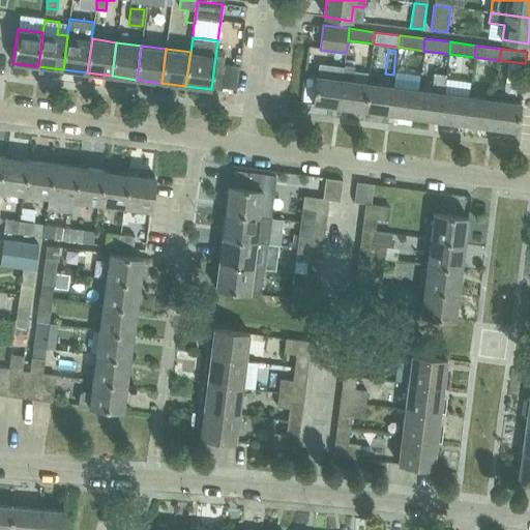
[(364,110),(367,83),(352,81),(354,65),(344,64),(342,80),(339,107),(364,110)]
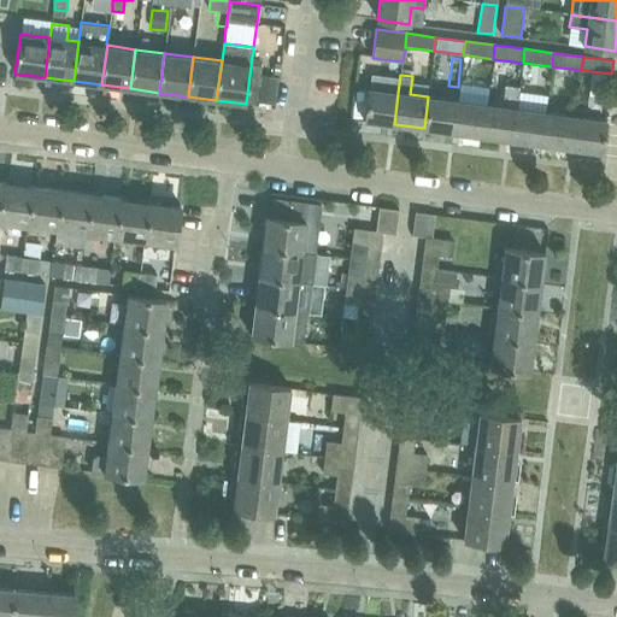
[(277,78),(260,76),(257,101),(275,104),(277,78)]
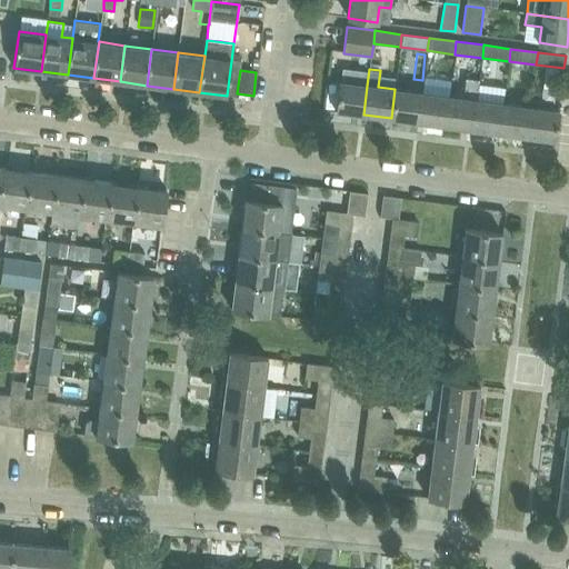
[(472,129),(477,100),(479,80),(465,79),(462,98),(449,96),(445,125),(472,129)]
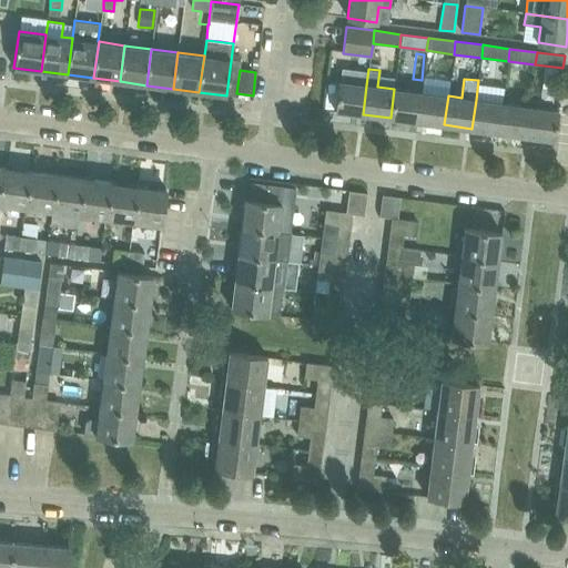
[(363,114),(366,85),(338,81),(335,110),(363,114)]
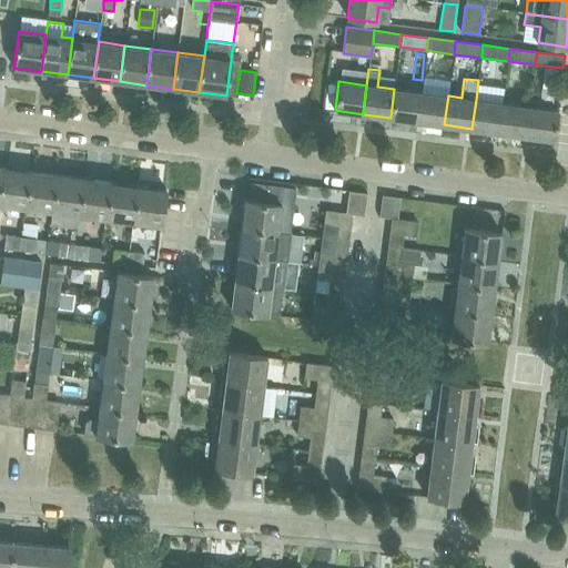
[(417,121),(421,92),(394,89),(391,118),(417,121)]
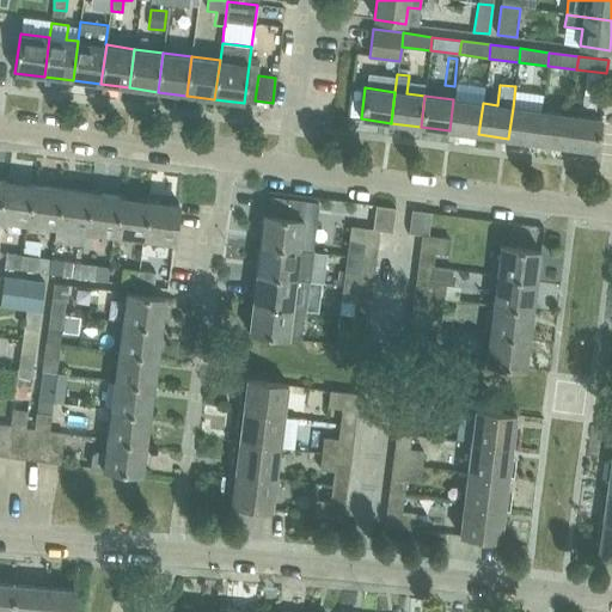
[(478,134),(483,103),(453,99),(450,130),(478,134)]
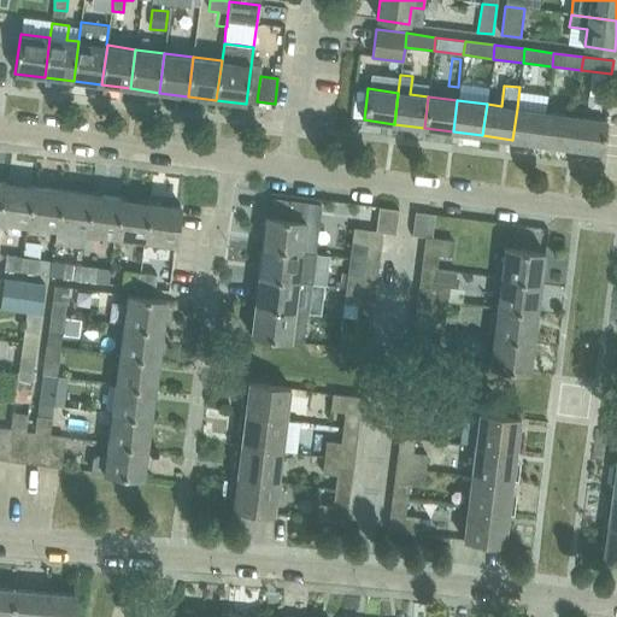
[(541,144),(546,112),(517,109),(512,140),(541,144)]
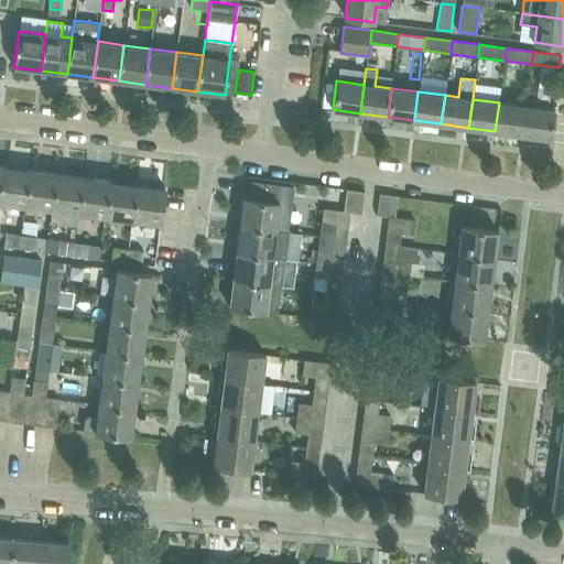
[(522,134),(525,106),(499,102),(495,131),(522,134)]
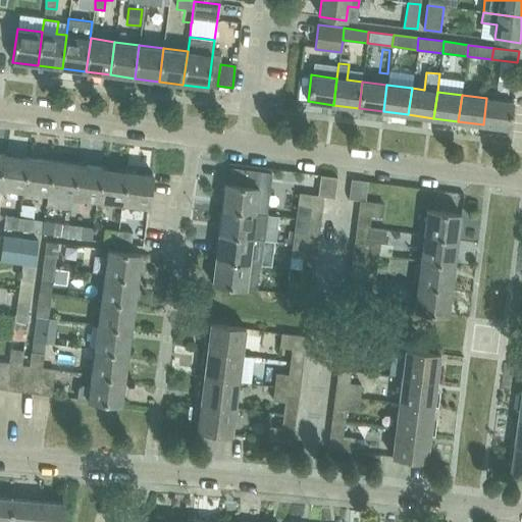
[(513,101),(492,99),(486,98),(483,124),(509,127),(513,101)]
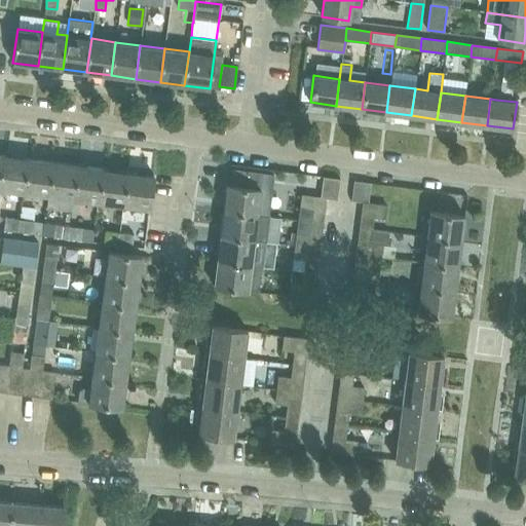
[(3,155),(0,176),(0,189),(24,193),(28,158),(3,155)]
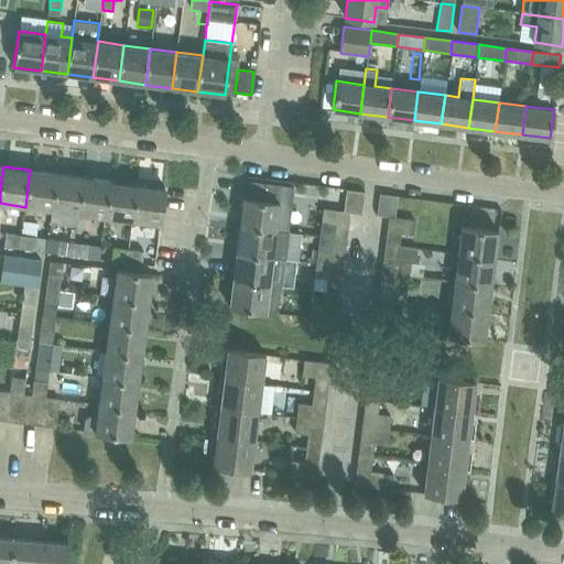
[(56,173),(30,170),(25,207),(52,210),(56,173)]
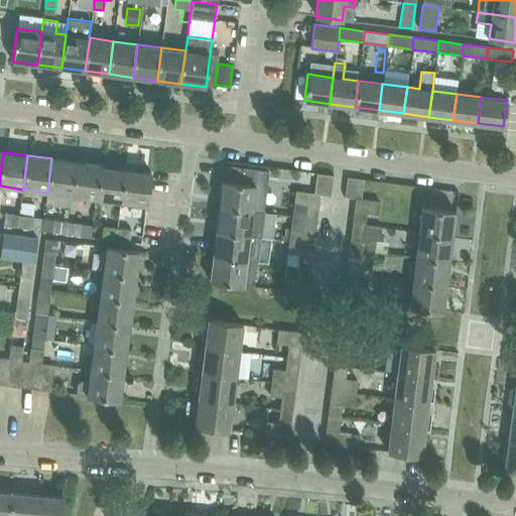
[(77,161),(51,158),(47,192),(72,196),(77,161)]
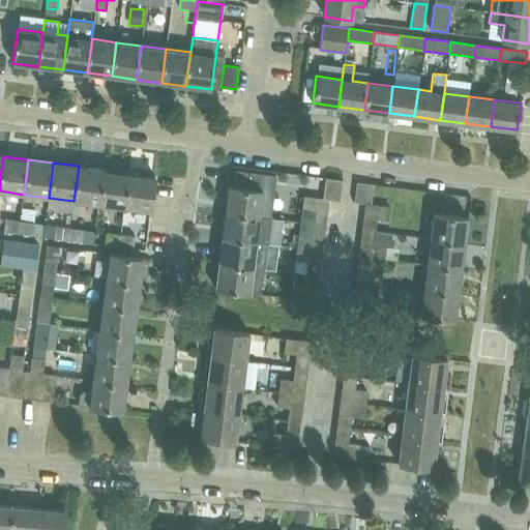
[(104,169),(79,166),(74,201),(99,204),(104,169)]
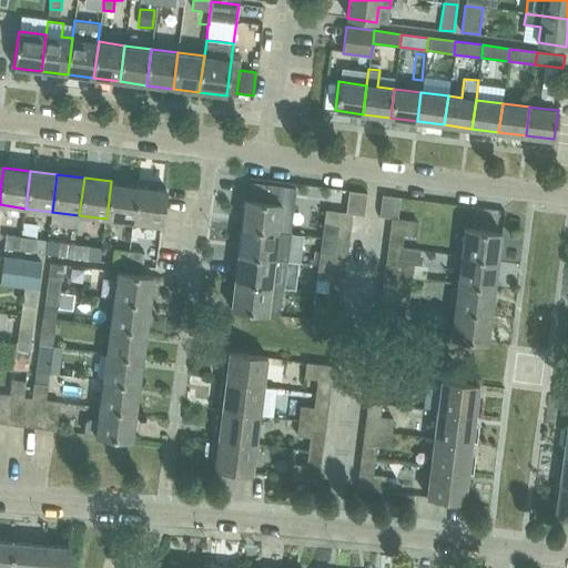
[(111,181),(107,219),(133,222),(138,184),(111,181)]
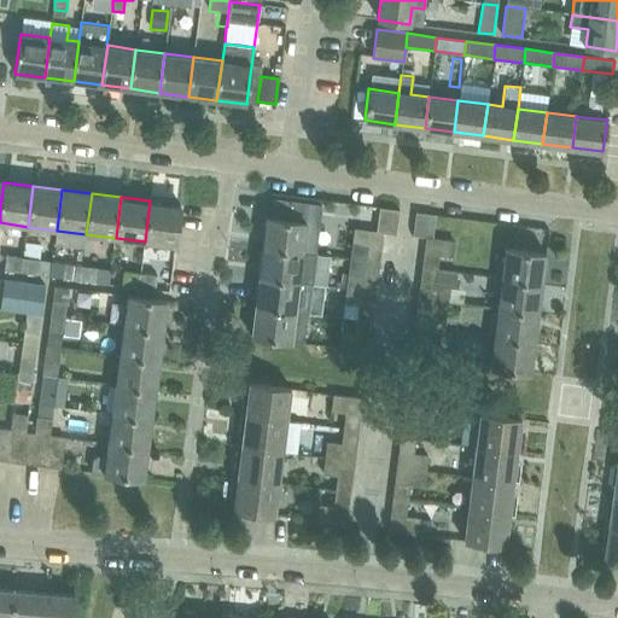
[(309,203),(273,198),(270,217),(307,222),(309,203)]
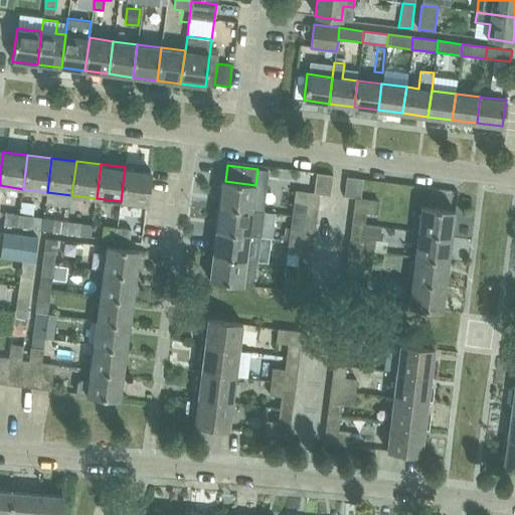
[(150,171),(125,167),(121,201),(146,204),(150,171)]
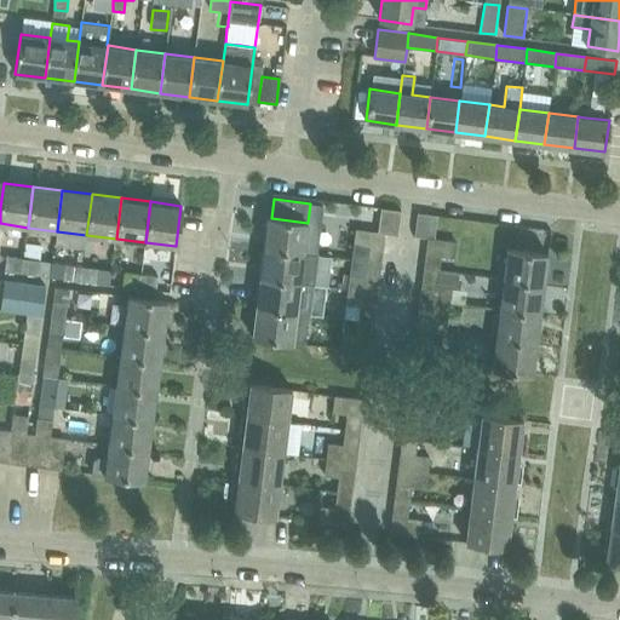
[(397,235),(401,210),(380,207),(378,231),(384,233),(397,235)]
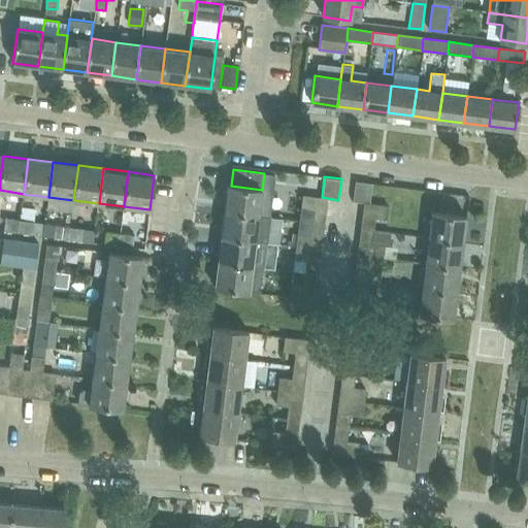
[(364,203),(369,203),(371,183),(367,183),(355,180),(354,188),(352,201),(364,203)]
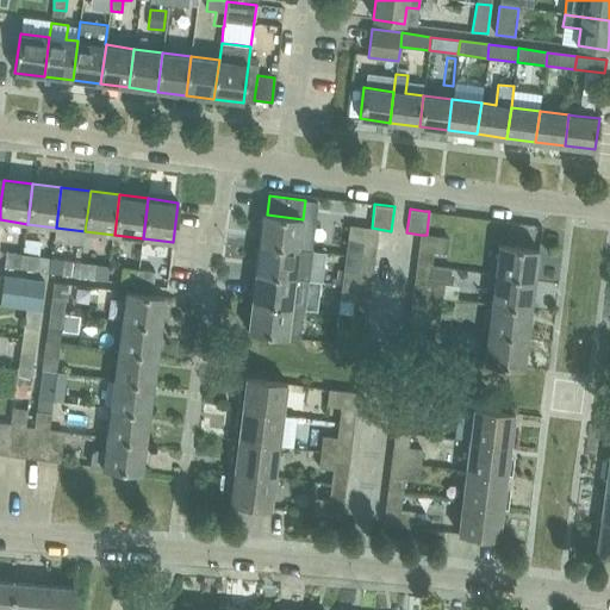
[(262,213),(259,243),(298,249),(299,243),(303,219),(262,213)]
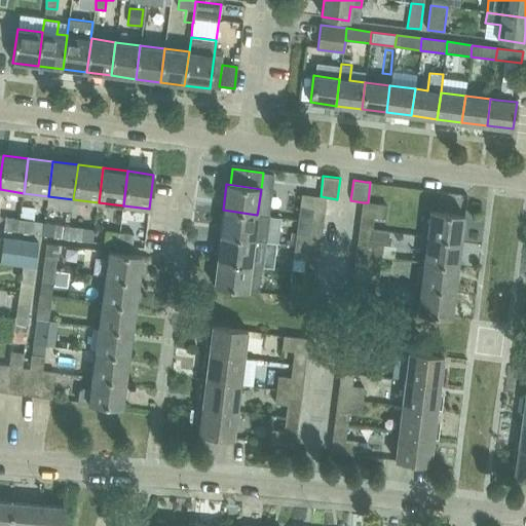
[(312,210),(310,221),(323,223),(326,197),(321,196),(301,194),(300,208),(312,210)]
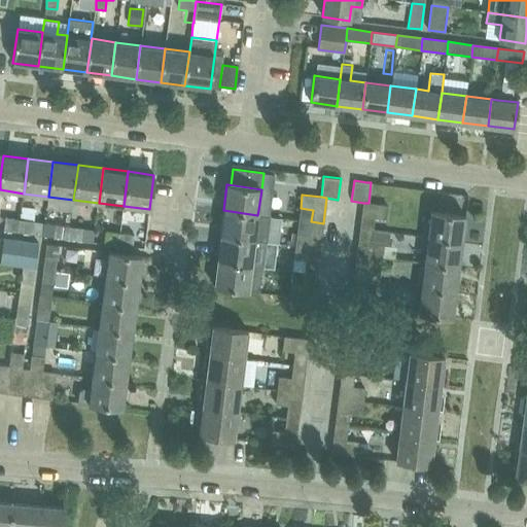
[(363,203),(360,227),(373,230),(374,218),(386,219),(388,206),(369,203),(363,203)]
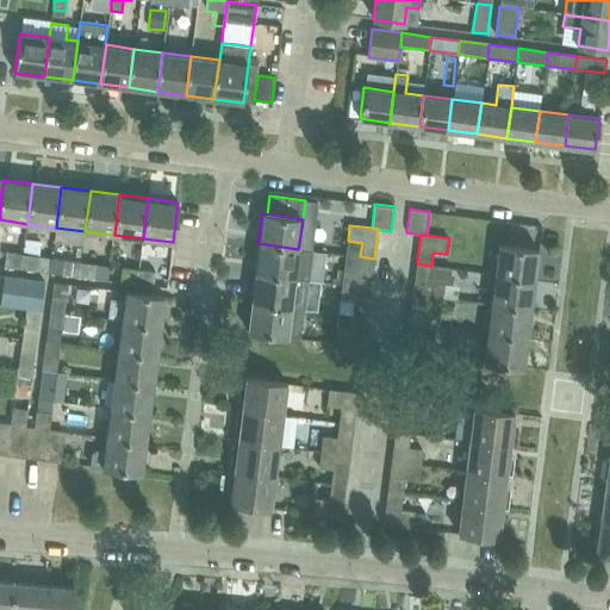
[(312,250),(298,249),(259,243),(255,273),(294,278),(309,279),(312,250)]
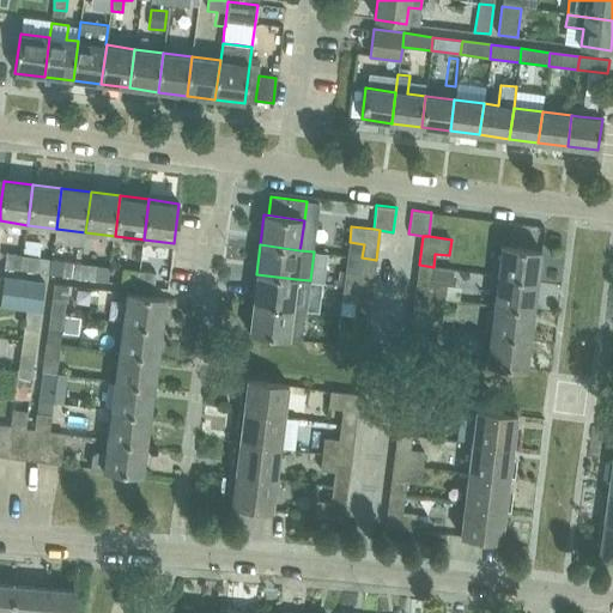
[(501,246),(497,277),(538,281),(541,252),(501,246)]
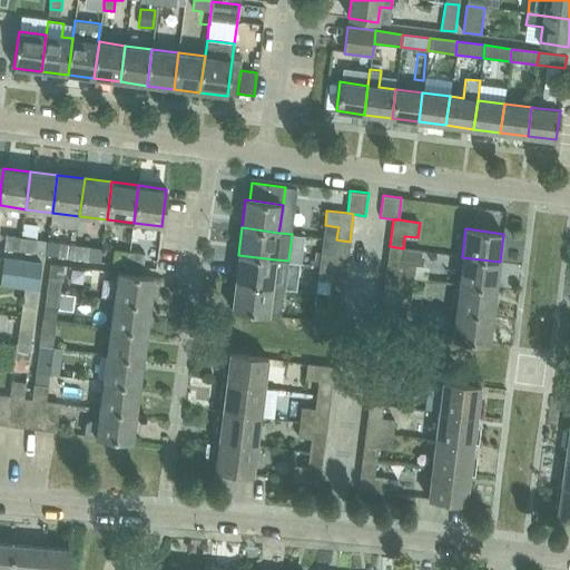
[(3,248),(19,251),(21,237),(6,235),(3,248)]
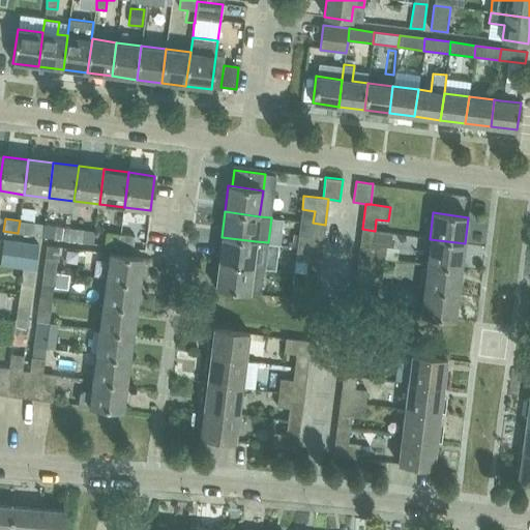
[(20,221),(18,233),(32,235),(34,223),(20,221)]
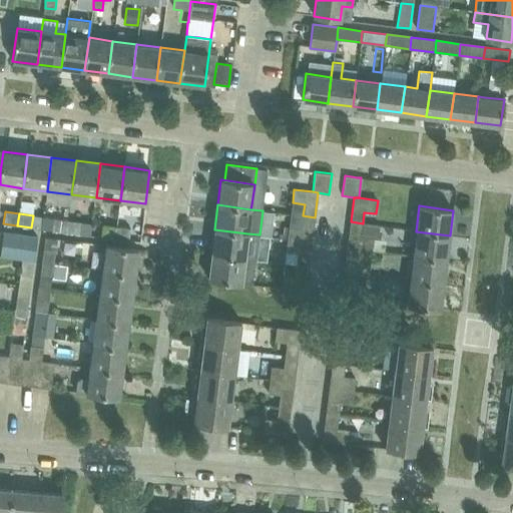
[(312,241),(315,217),(303,215),(291,214),(288,238),(312,241)]
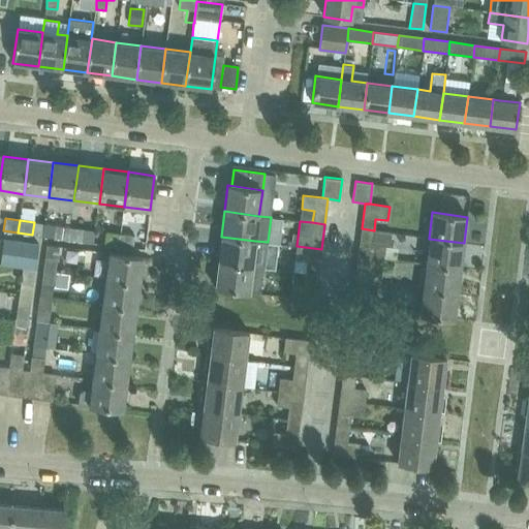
[(54,238),(68,239),(69,226),(55,225),(54,238)]
